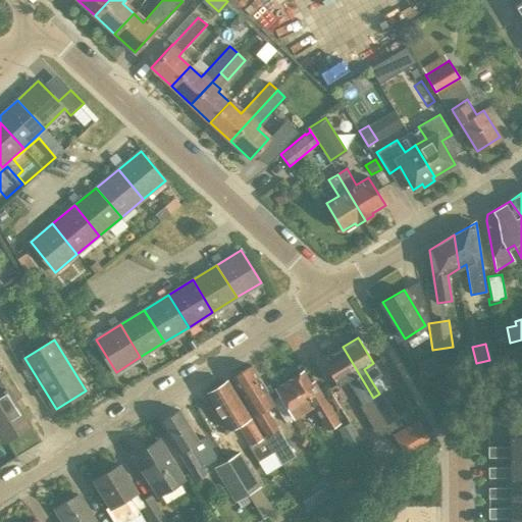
[(373,398),(343,347),(321,359),(337,385),(347,379),(362,405),(373,398)]
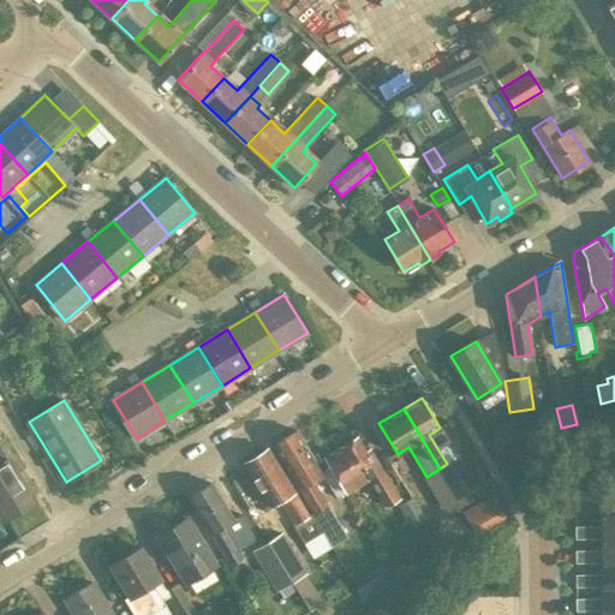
[(517,439),(512,422),(491,428),(495,443),(517,439)]
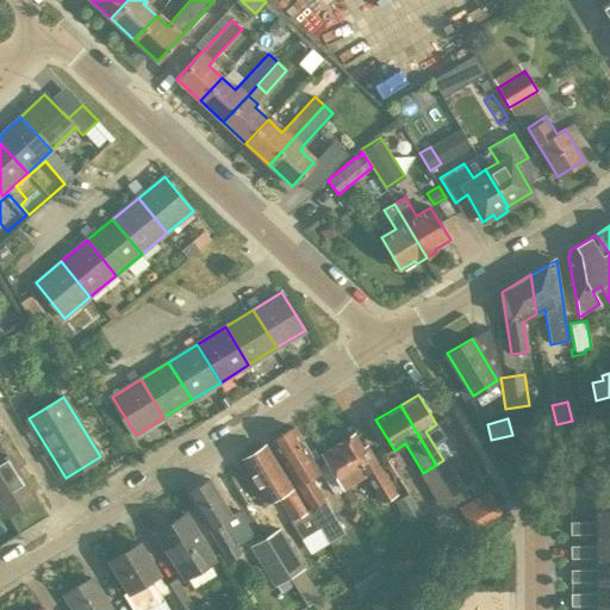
[(272,442),(311,508),(324,499),(310,477),(319,471),(334,495),(343,489),(329,465),(321,471),(294,428),(272,442)]
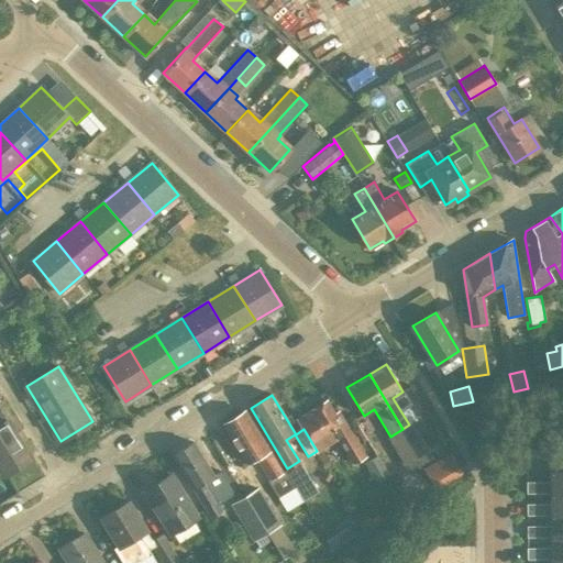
[(297,418),(304,429),(317,451),(338,438),(353,463),(365,455),(339,411),(334,414),(327,400),(319,398),(312,403),(311,410),(297,418)]
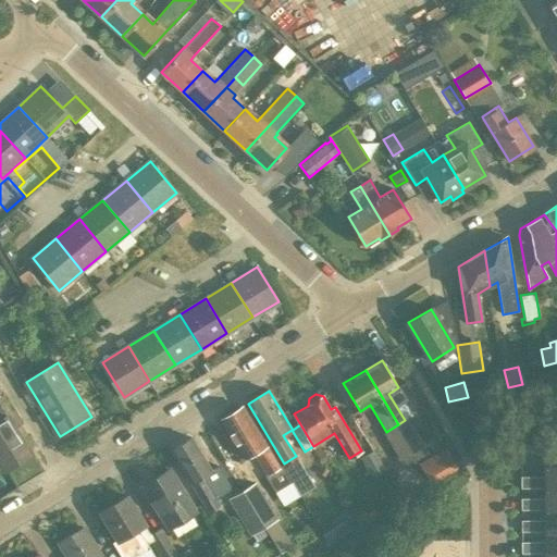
[(0,460),(5,470),(32,454),(7,415),(0,404),(0,460)]
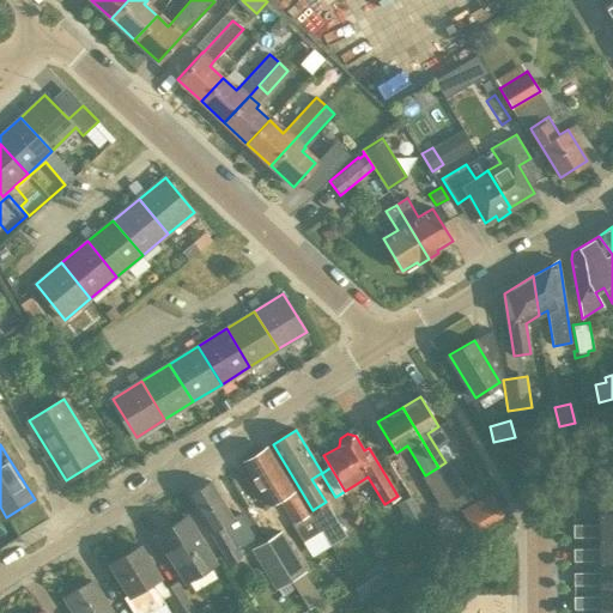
[(279,498),(293,521),(307,514),(267,448),(244,461),(269,504),(279,498)]
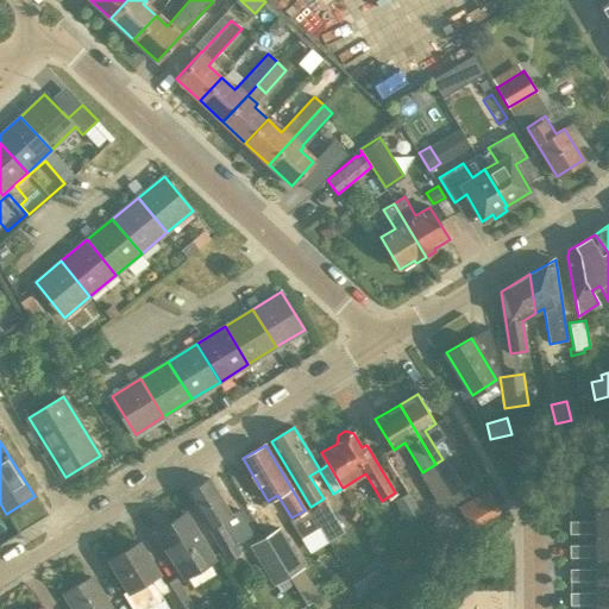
[(187,493),(228,559),(240,552),(221,520),(231,514),(209,479),(187,493)]
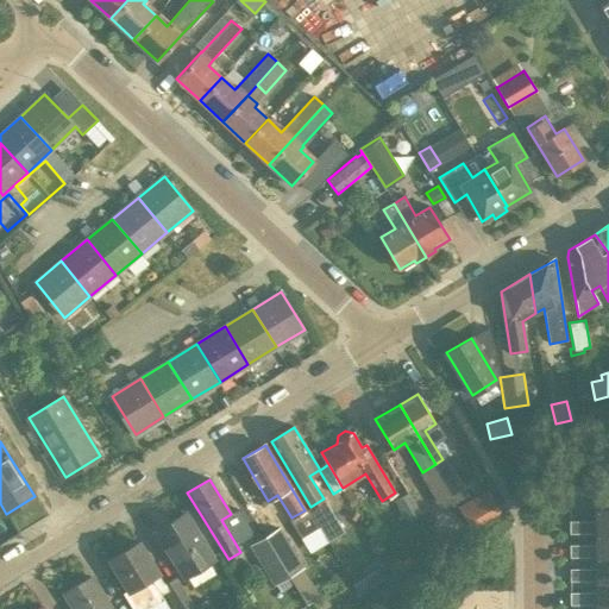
[(501,513),(487,489),(457,507),(471,531),(501,513)]
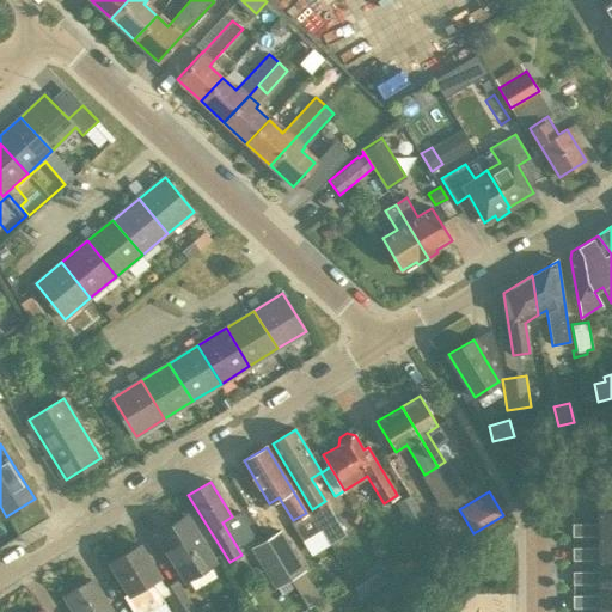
[(405,518),(415,518),(422,514),(410,494),(396,502),(405,518)]
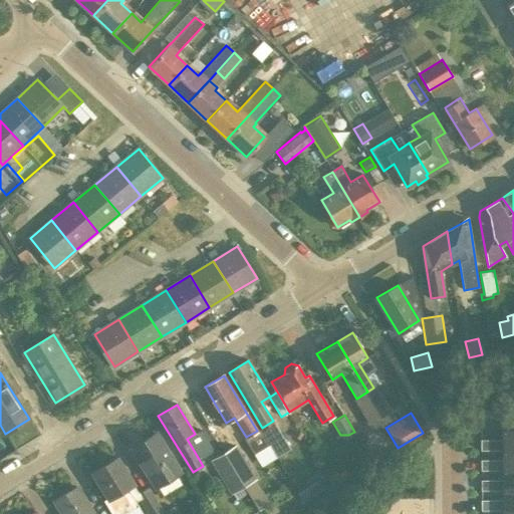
[(273,421),(262,428),(279,456),(290,449),(273,421)]
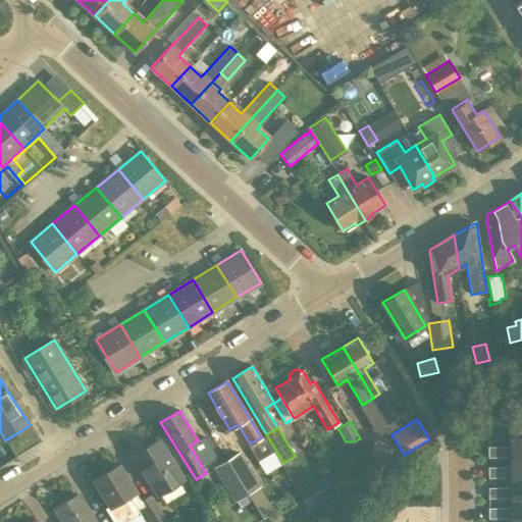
[(261,437),(250,444),(247,445),(257,461),(273,452),(280,464),(283,463),(266,434),(261,437)]
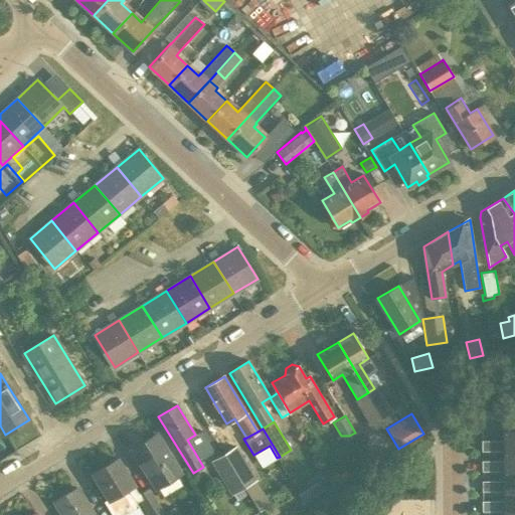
[(503,441),(481,441),(482,451),(503,451),(514,451),(514,430),(503,430),(503,441)]
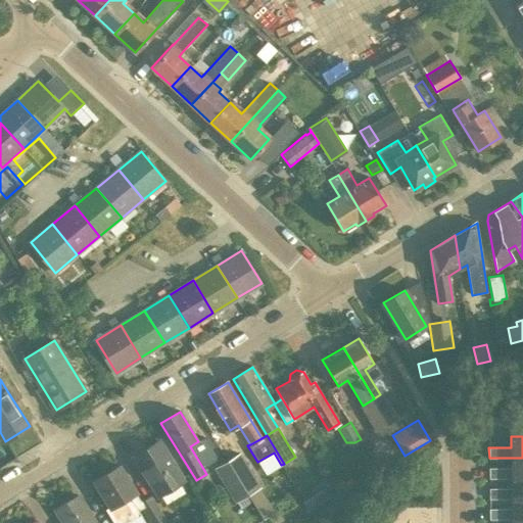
[(135,457),(158,495),(183,480),(159,441),(135,457)]
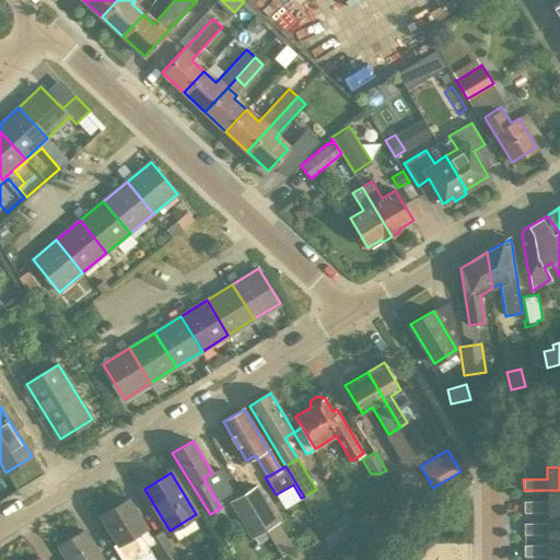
[(419,491),(408,473),(394,481),(405,499),(419,491)]
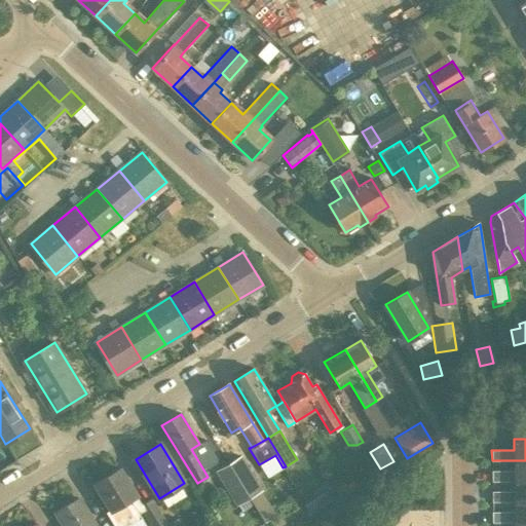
[(241,454),(231,461),(268,521),(276,515),(261,490),(263,489),(241,454)]
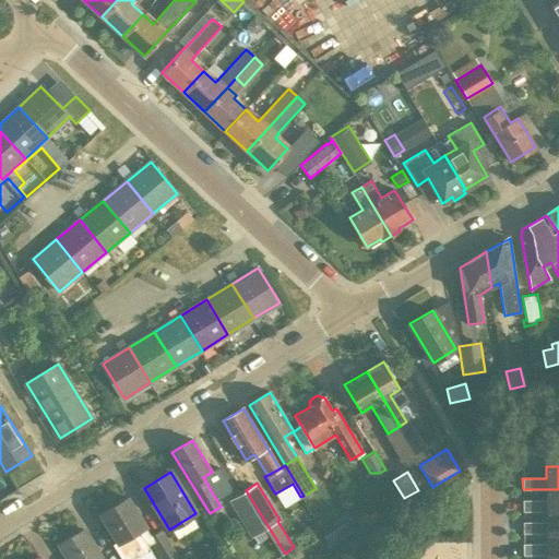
[(523,500),(523,511),(546,511),(558,510),(558,489),(546,489),(546,500),(523,500)]
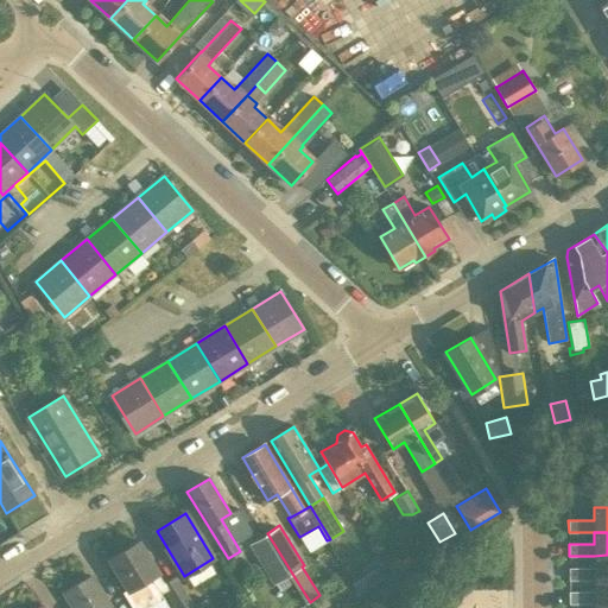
[(310,602),(267,533),(248,544),(273,584),(276,583),(280,590),(292,583),(305,605),(310,602)]
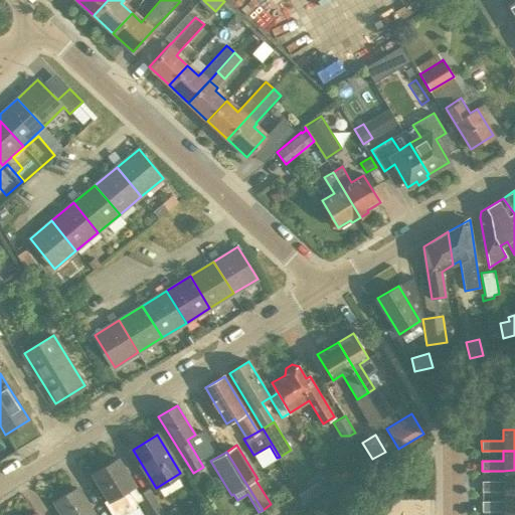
[(104,468),(94,474),(103,489),(110,500),(105,503),(112,514),(116,514),(137,502),(140,501),(142,499),(139,493),(134,485),(118,459),(104,468)]
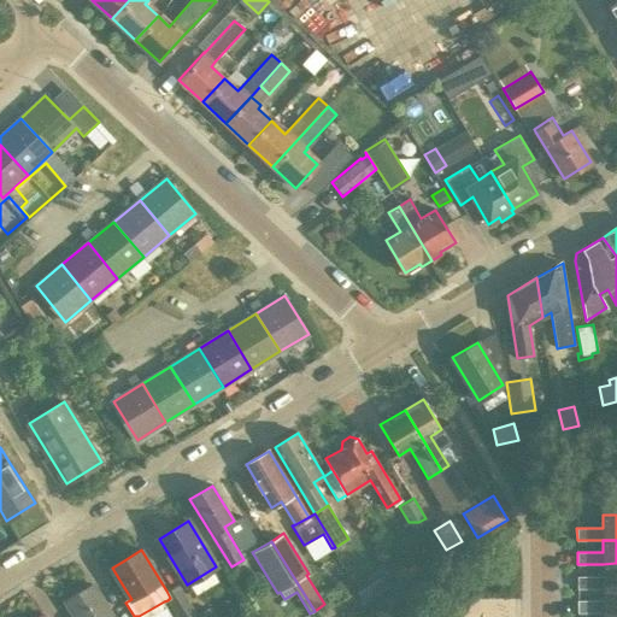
[(394,570),(403,585),(432,566),(427,559),(415,566),(412,564),(405,568),(404,564),(394,570)]
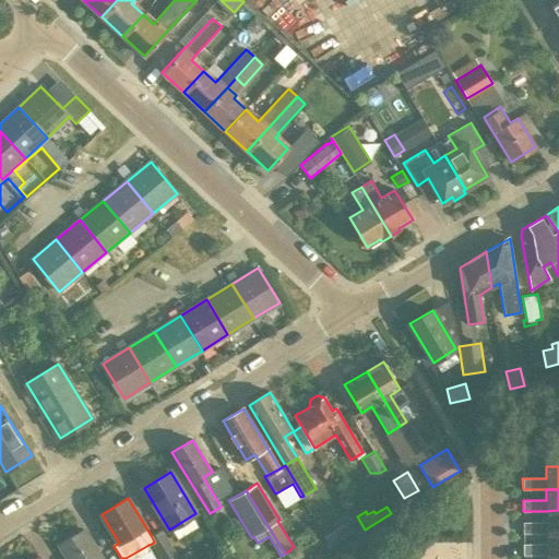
[(546,522),(523,522),(523,533),(546,533),(558,533),(558,510),(546,511),(546,522)]
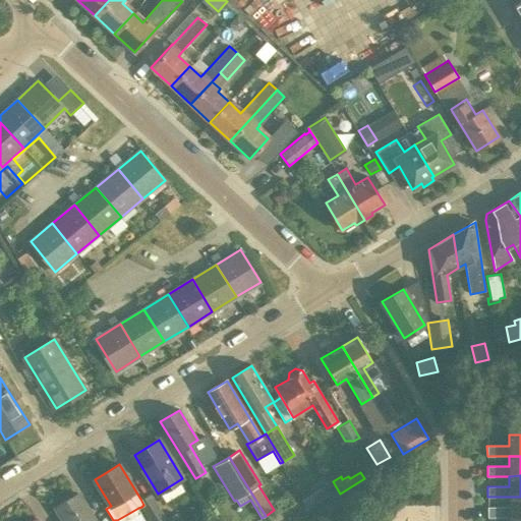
[(63,520),(62,520),(95,520),(78,494),(55,508),(63,520)]
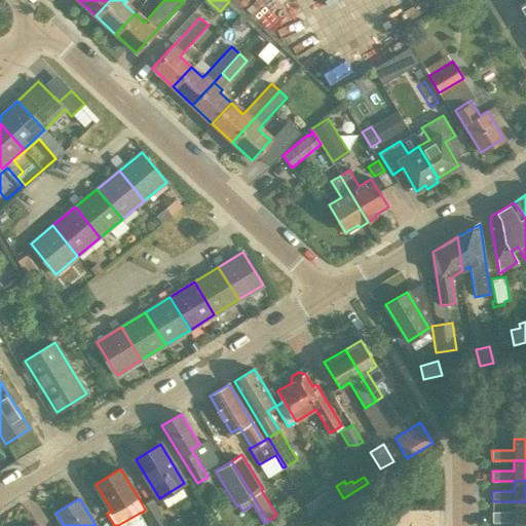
[(492,512),(492,523),(514,522),(525,522),(525,501),(514,501),(514,512),(492,512)]
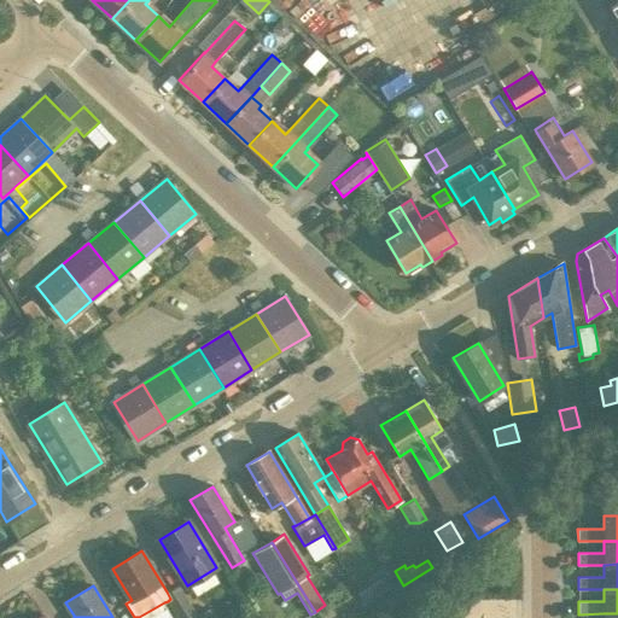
[(197,617),(191,606),(176,616),(178,617),(197,617)]
